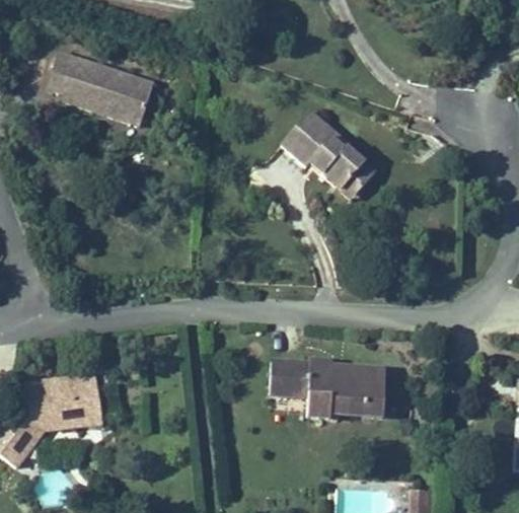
[(154,81),(61,52),(56,68),(69,72),(62,94),(60,100),(140,126),(154,81)]
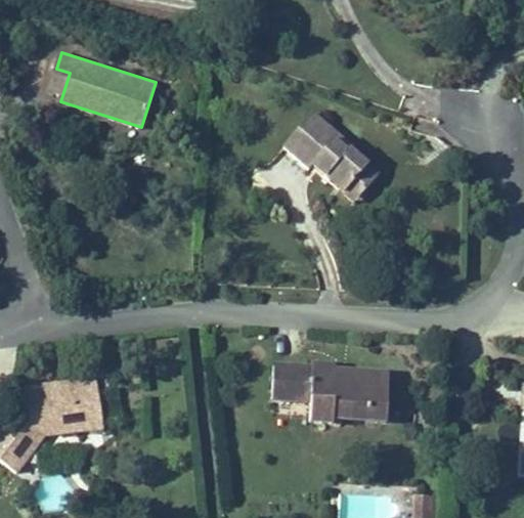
[(49,91),(62,95),(70,73),(56,69),(49,91)]
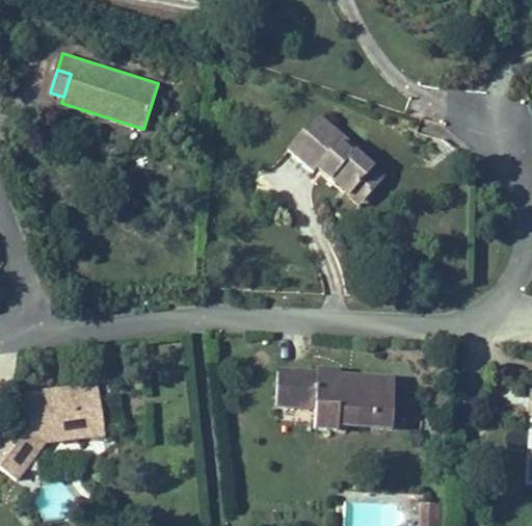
[(314,117),(286,154),(313,176),(316,172),(350,198),(360,187),(371,196),(387,176),(355,152),(352,157),(337,145),(342,139),(314,117)]
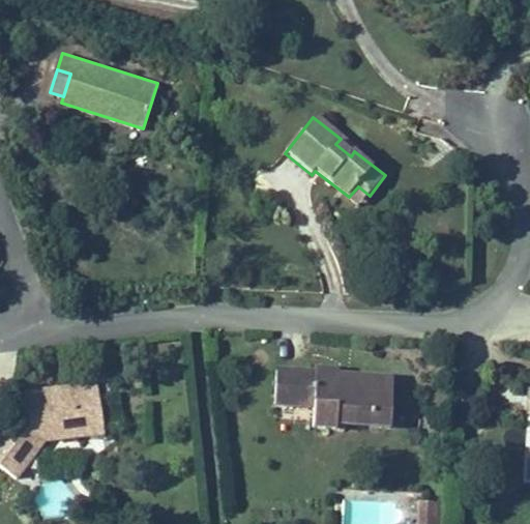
[(335,144),(351,156),(354,151),(355,150),(341,139),(335,144)]
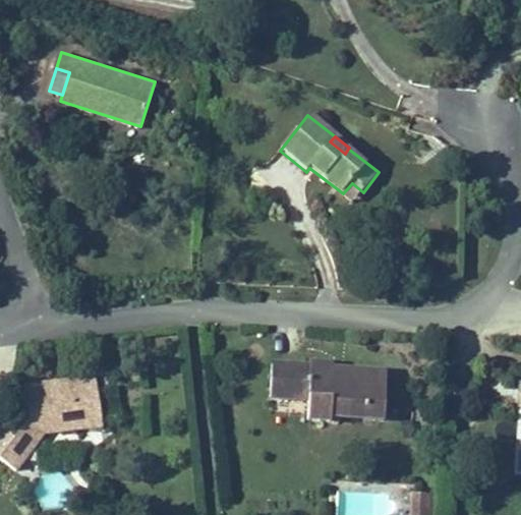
[(352,183),(343,193),(354,203),(363,192),(352,183)]
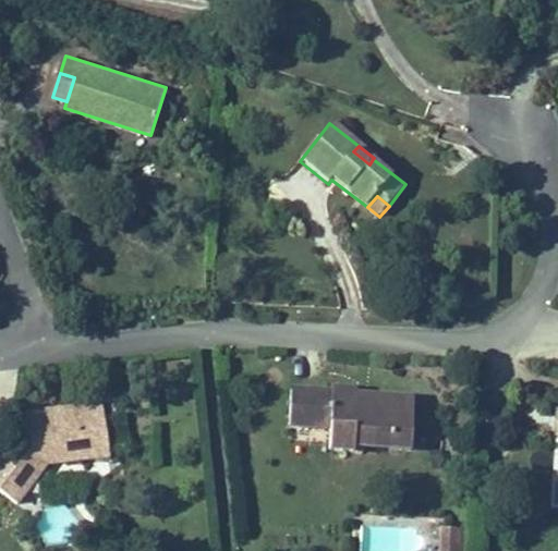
[(413,449),(414,394),(358,393),(358,390),(332,390),(332,393),(291,392),(291,431),(313,431),(314,414),(332,414),(331,431),(331,453),(356,453),(356,448),(413,449)]
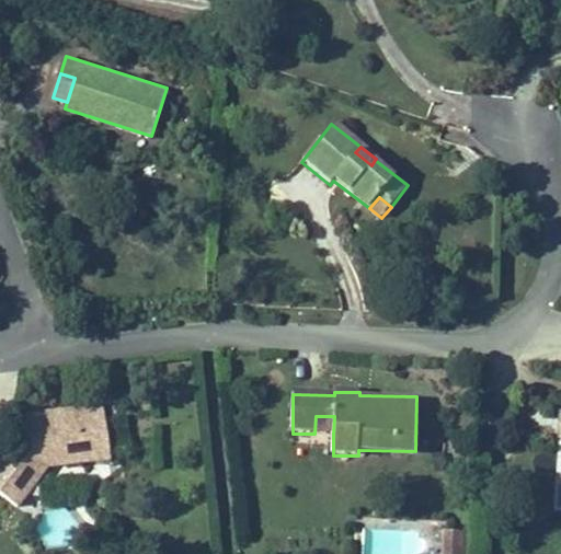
[(104,405),(30,416),(34,454),(48,464),(52,466),(112,458),(104,405)]
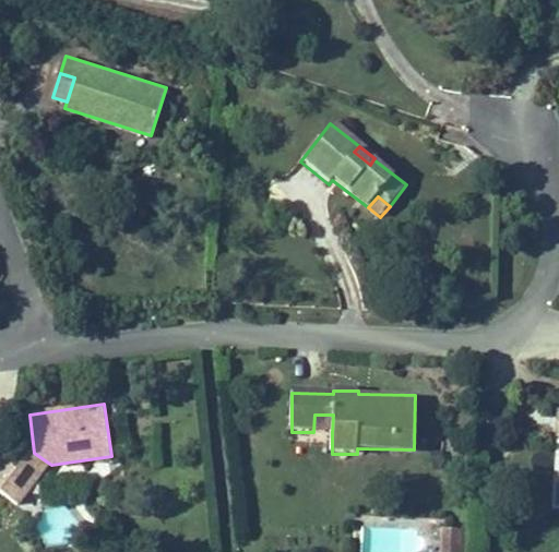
[(314,415),(313,432),(332,432),(333,415),(314,415)]
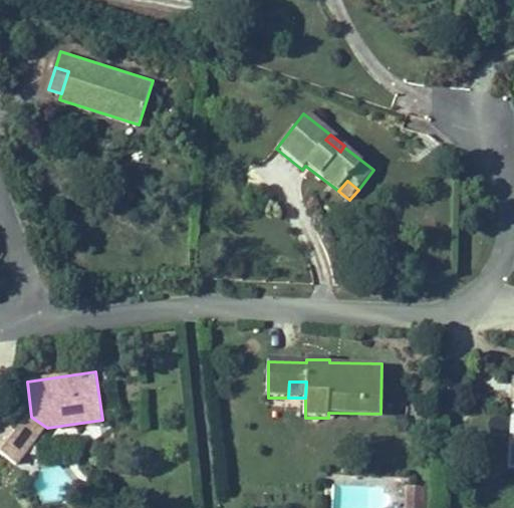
[(44,426),(31,417),(18,437),(31,446),(44,426)]
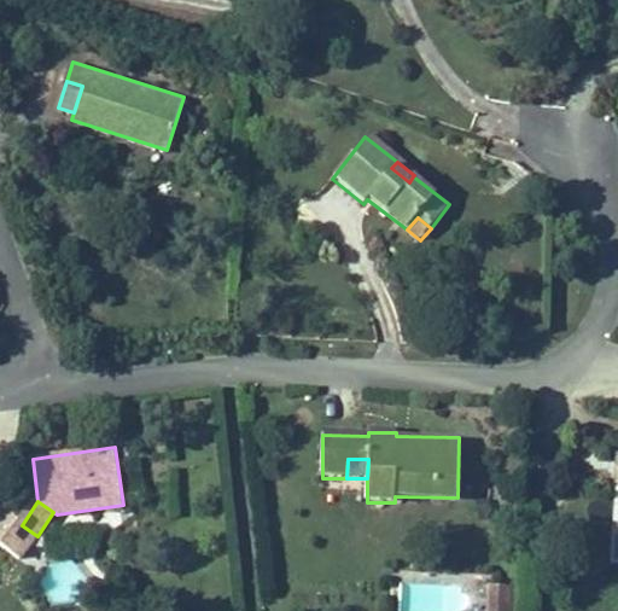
[(0,545),(21,559),(38,536),(22,525),(0,510),(0,545)]
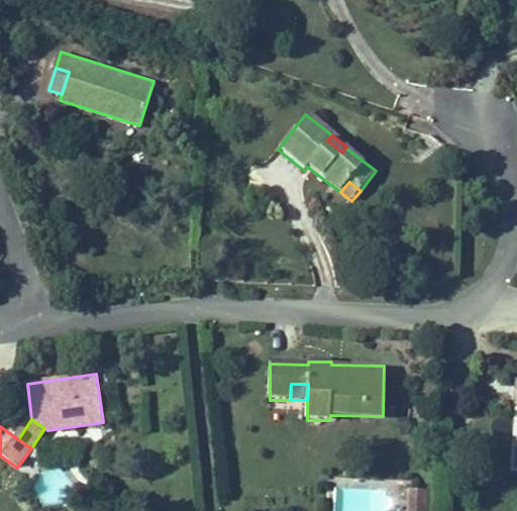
[(427,510),(429,488),(407,487),(406,510),(427,510)]
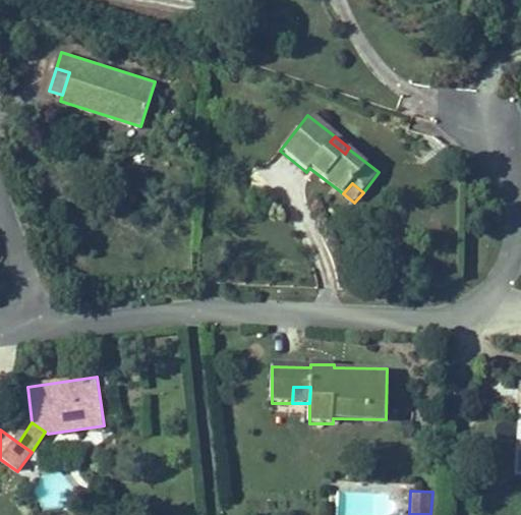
All buildings are outlined.
